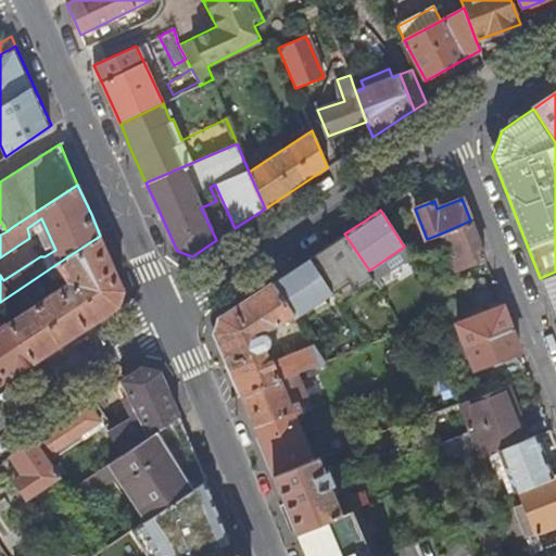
[(478,240),(470,220),(441,234),(455,268),(484,257),(478,240)]
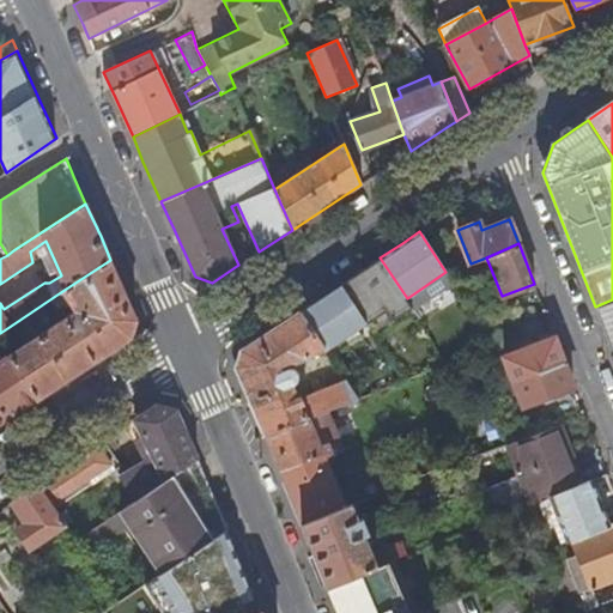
[(407,298),(380,258),(363,268),(339,284),(366,322),(374,334),(394,320),(413,308),(407,298)]
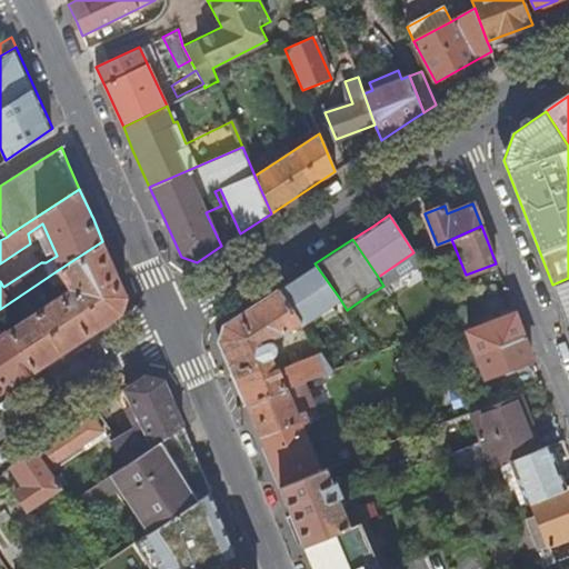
[(0,318),(8,330),(35,370),(86,337),(122,312),(128,298),(102,241),(58,270),(76,297),(68,301),(62,293),(21,321),(10,302),(0,309),(0,318)]
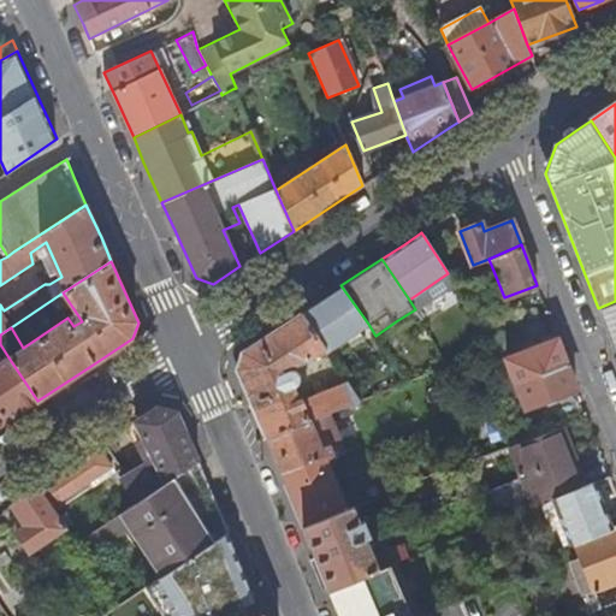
[(323,297),(301,313),(325,349),(326,350),(368,324),(341,285),(323,297)]
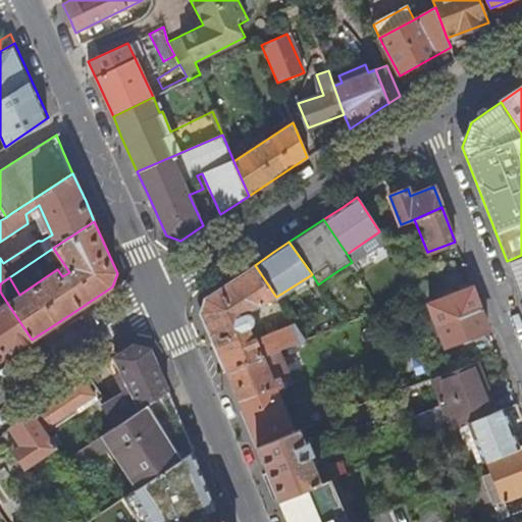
[(521,255),(507,261),(521,301),(521,255)]
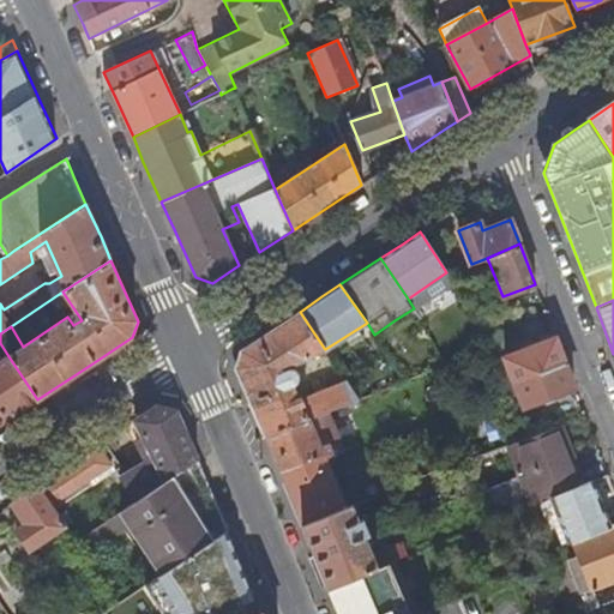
[(414,308),(395,320),(402,332),(422,320),(414,308)]
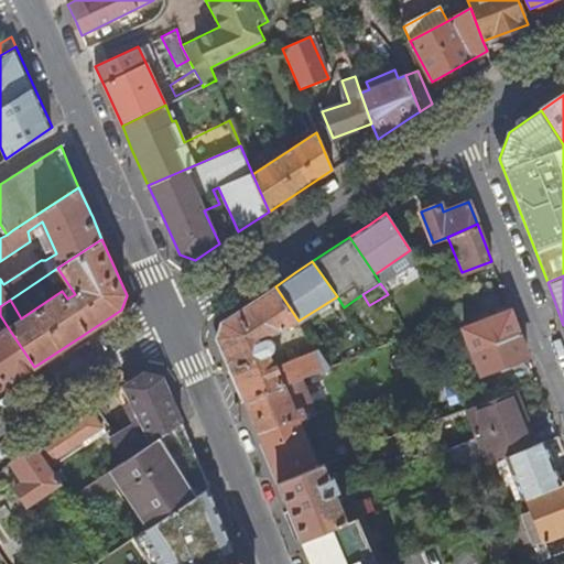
[(217,337),(243,399),(284,383),(329,366),(318,349),(275,367),(270,355),(272,353),(274,348),(273,343),(271,339),(263,339),(262,338),(283,329),(297,320),(275,286),(245,306),(220,323),(217,337)]
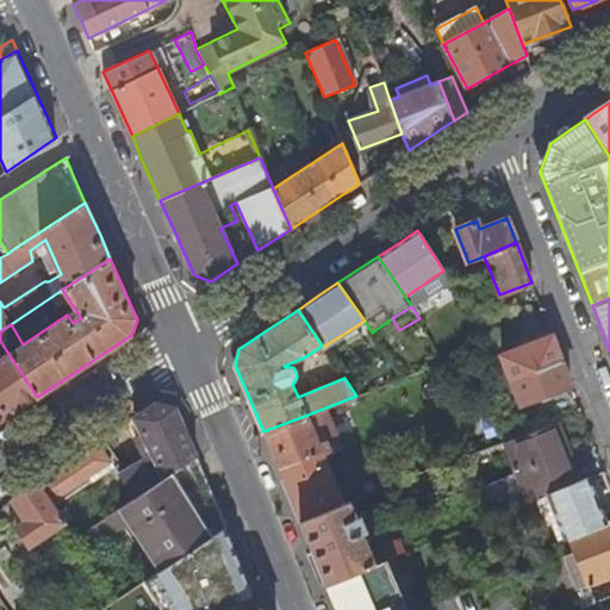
[(560,359),(552,335),(502,354),(511,378),(560,359)]
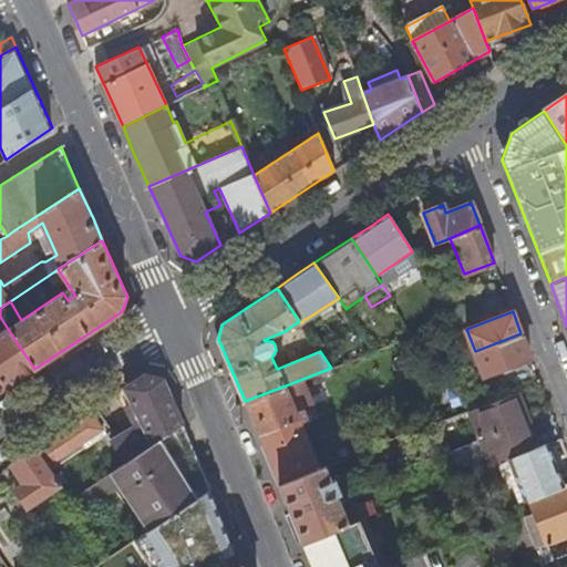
[(0,391),(7,388),(34,369),(8,329),(0,334),(0,391)]
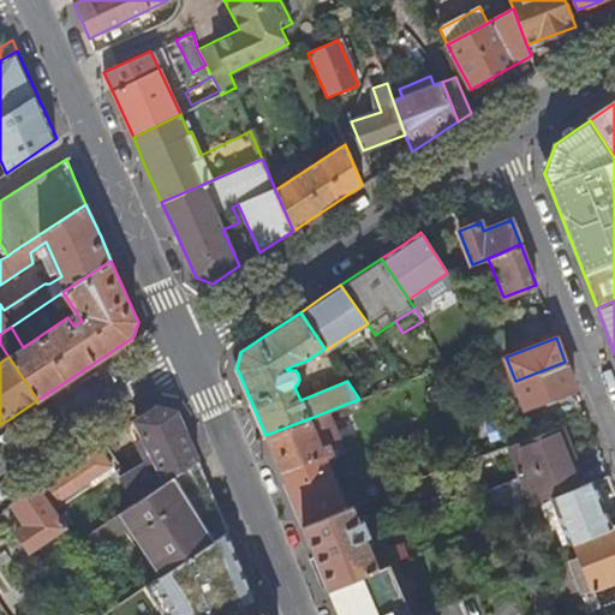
[(565,362),(515,381),(525,406),(545,398),(554,395),(575,387),(565,362)]
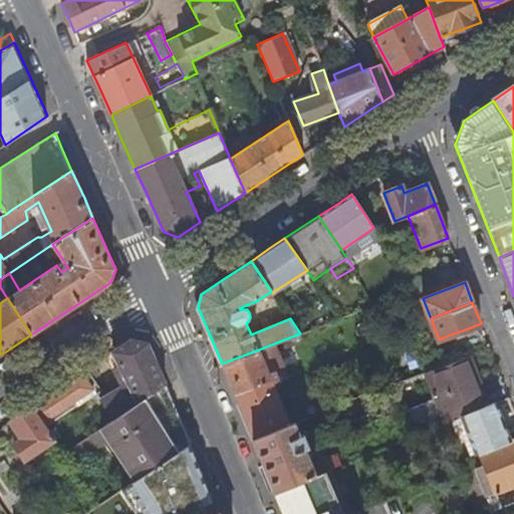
[(100,403),(112,421),(165,386),(155,363),(147,344),(132,339),(111,352),(127,384),(100,403)]
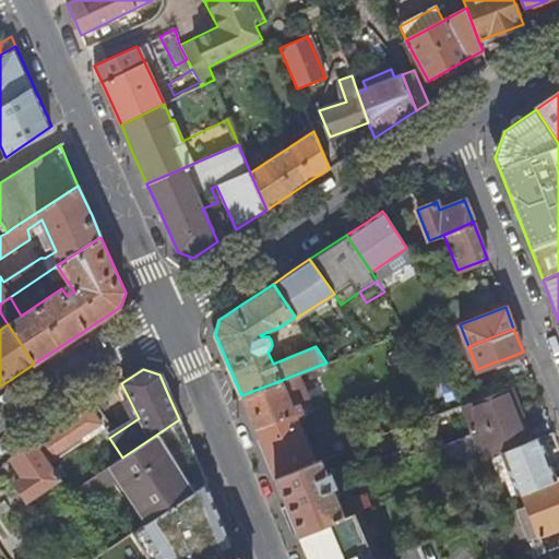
[(298,403),(302,414),(312,407),(298,373),(282,380),(293,405),(298,403)]
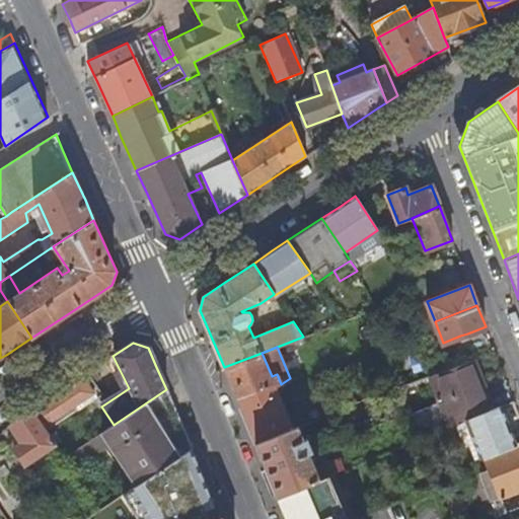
[(237,400),(255,443),(293,428),(276,386),(281,384),(277,374),(272,376),(262,353),(224,367),(237,400)]
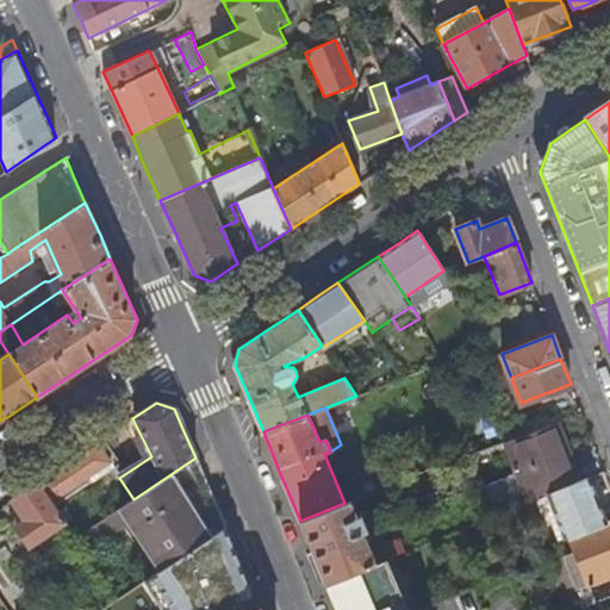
[(551,422),(523,433),(516,436),(528,467),(521,470),(533,500),(548,493),(578,481),(571,461),(567,462),(551,422)]
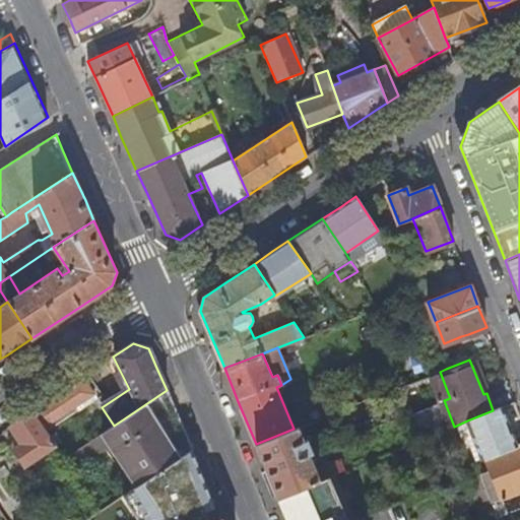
[(102,380),(94,369),(86,375),(93,386),(102,380)]
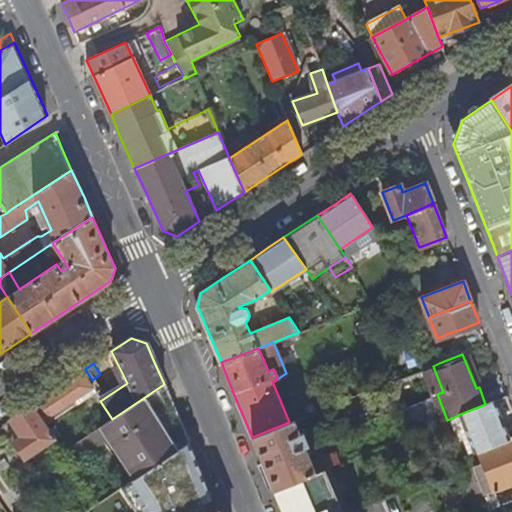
[(31,405),(42,422),(92,388),(81,372),(56,388),(31,405)]
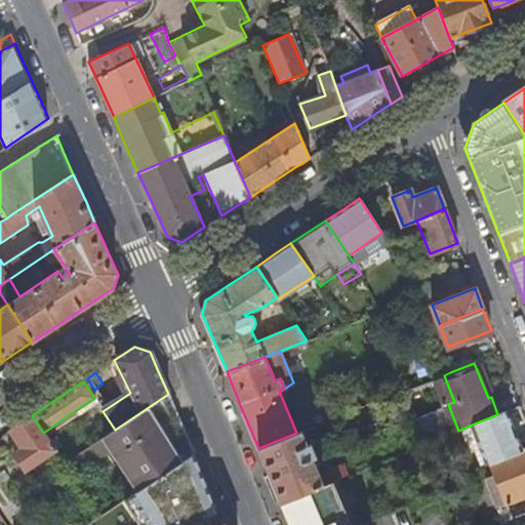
[(102,438),(137,491),(158,477),(193,453),(183,429),(168,394),(115,430),(102,438)]
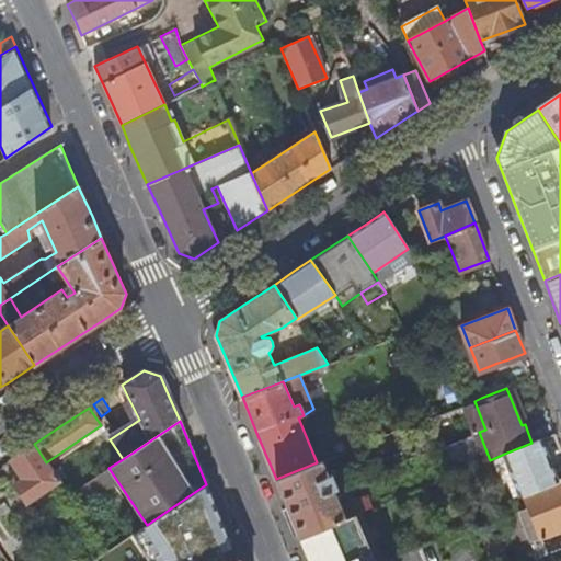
[(521,495),(524,493),(556,480),(540,439),(531,443),(504,454),(521,495)]
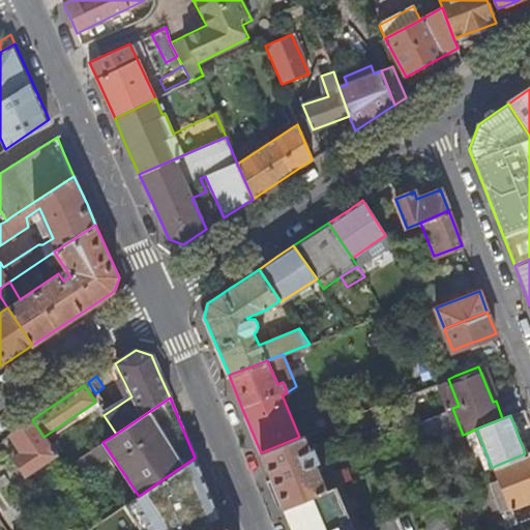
[(25,475),(56,454),(43,437),(32,419),(8,435),(20,452),(12,458),(25,475)]
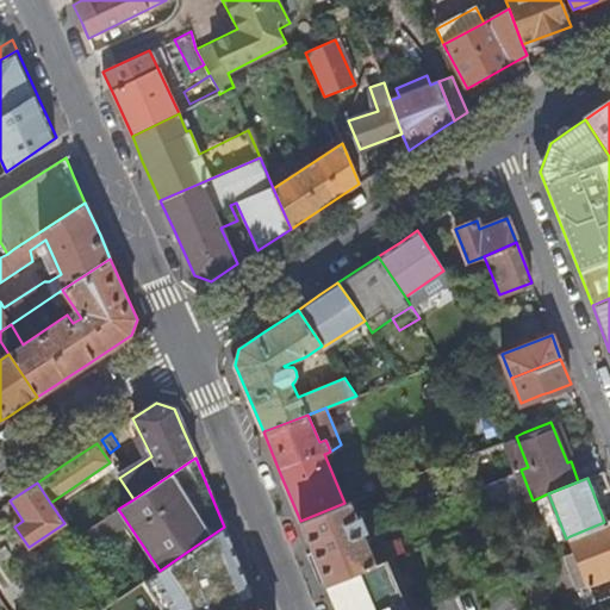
[(325,583),(363,567),(397,555),(391,542),(372,549),(365,533),(368,530),(362,514),(358,516),(352,500),(344,503),(300,521),(312,549),(325,583)]
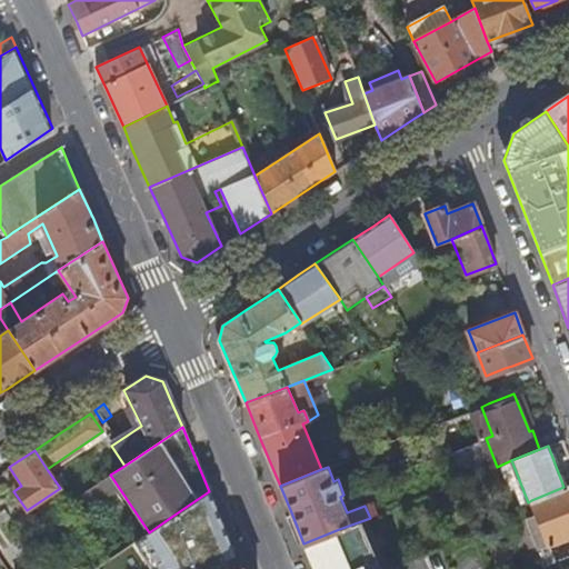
[(548,545),(568,536),(568,485),(563,487),(531,500),(548,545)]
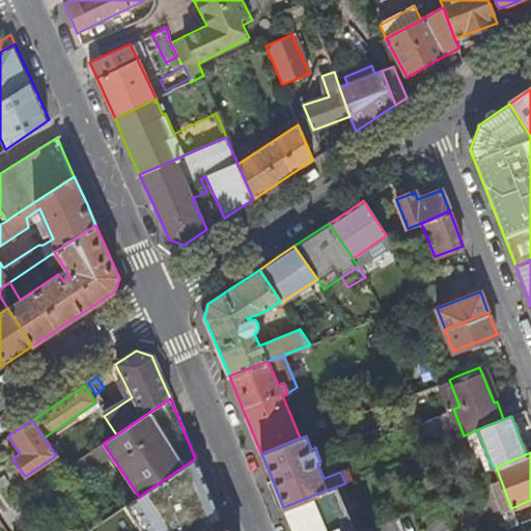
[(160,482),(180,530),(224,530),(213,503),(195,458),(160,482)]
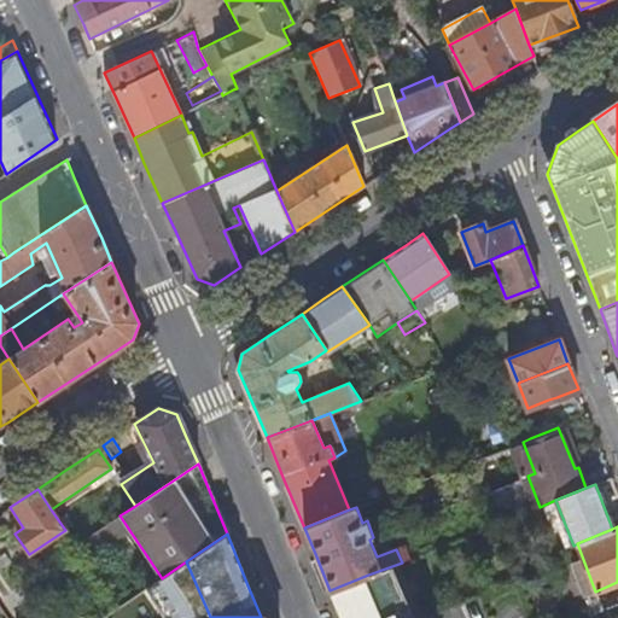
[(339,612),(340,617),(385,617),(368,575),(330,590),(339,612)]
